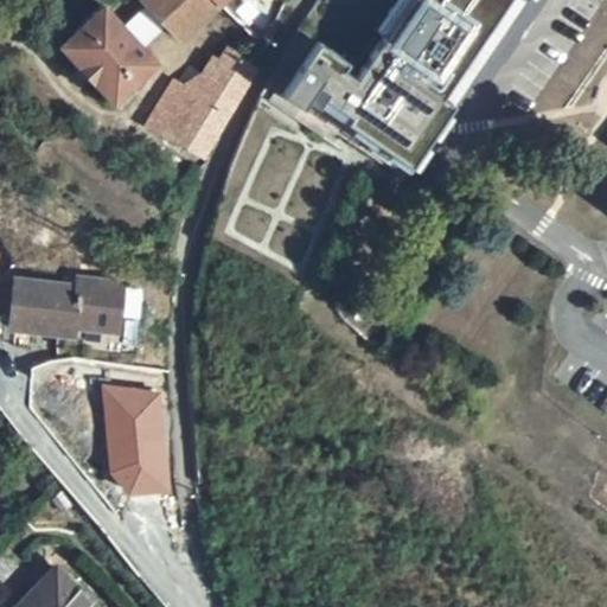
[(180,42),(219,6),(213,0),(141,0),(141,1),(180,42)]
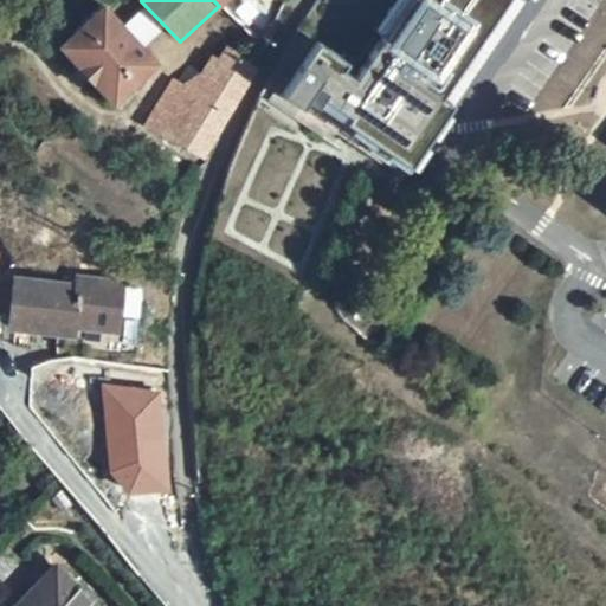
[(395,0),(375,31),(382,37),(354,78),(342,70),(348,63),(317,42),(281,95),(301,109),(307,101),(317,109),(323,100),(348,117),(345,123),(410,168),(453,105),(446,100),(515,0),(522,0),(524,1),(524,0),(395,0)]
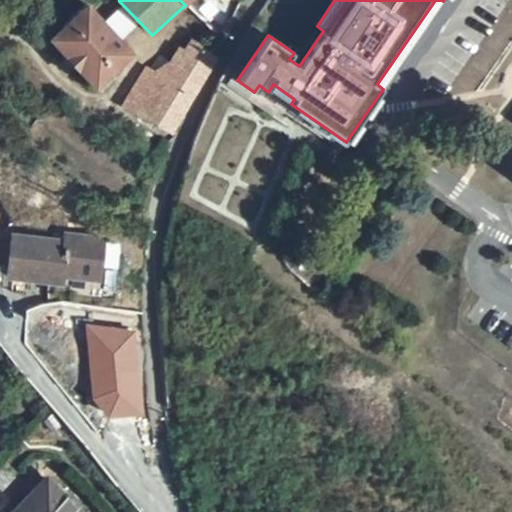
[(95,87),(133,53),(88,3),(49,38),(95,87)]
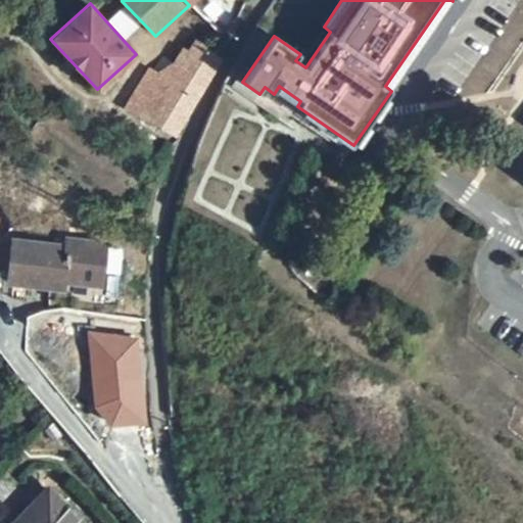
[(175,135),(223,58),(197,41),(184,61),(173,79),(160,72),(134,112),(175,135)]
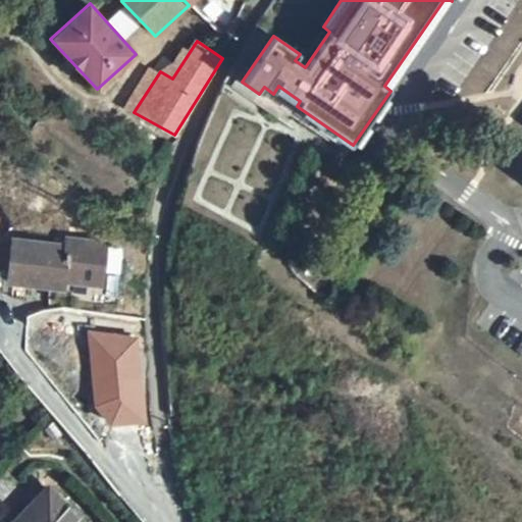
[(172,79),(184,61),(177,57),(175,61),(160,71),(172,79)]
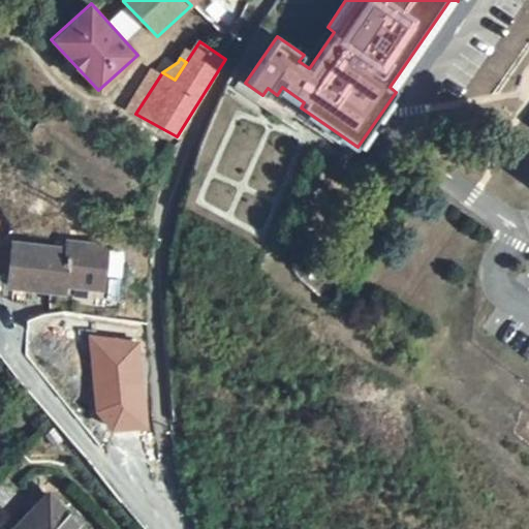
[(104,289),(110,247),(68,243),(67,249),(11,244),(7,286),(52,291),(53,284),(104,289)]
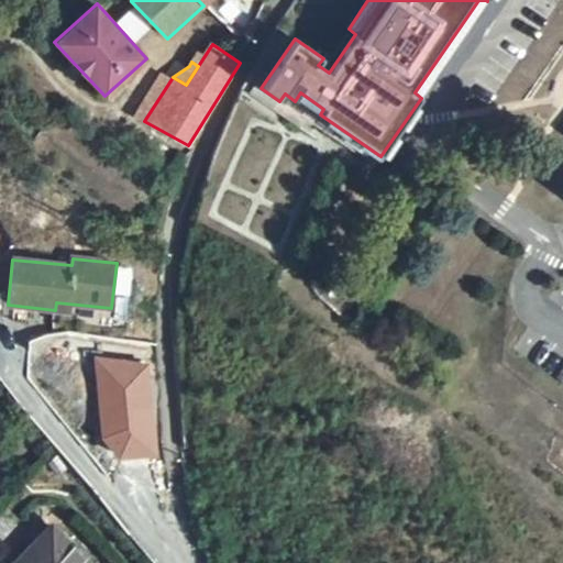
[(89,562),(54,526),(15,562),(89,562)]
